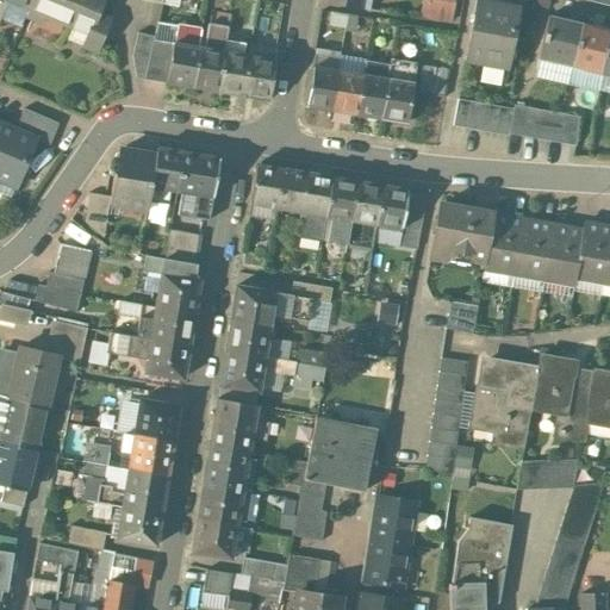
[(82,0),(31,0),(27,10),(72,27),(82,0)]
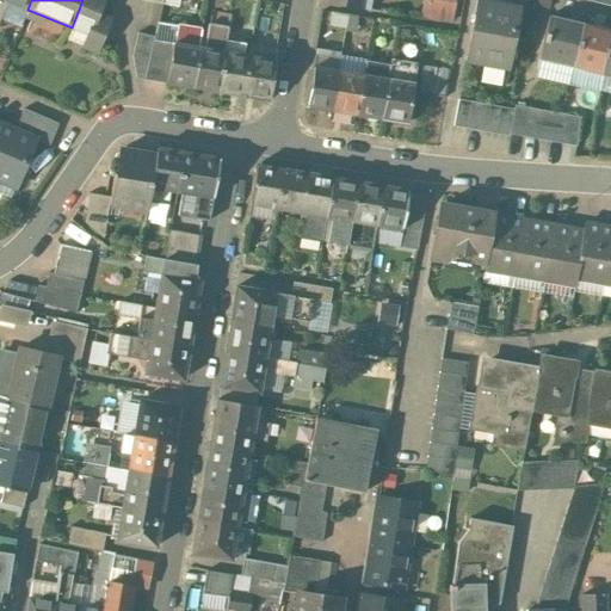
[(103,0),(82,0),(72,28),(87,34),(81,47),(96,53),(110,19),(98,14),(103,0)]
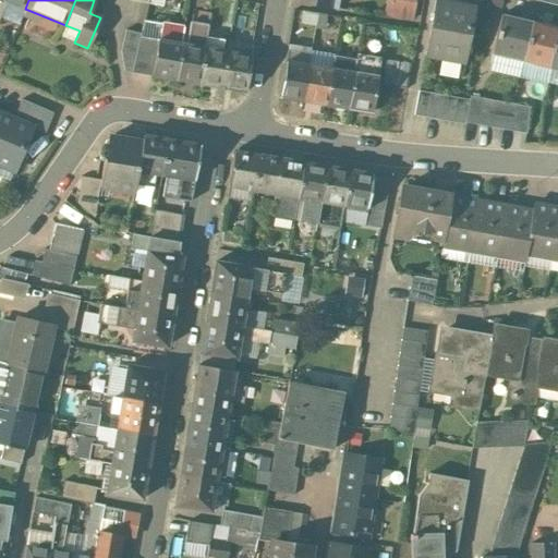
[(314,0),(314,5),(336,10),(337,0),(314,0)]
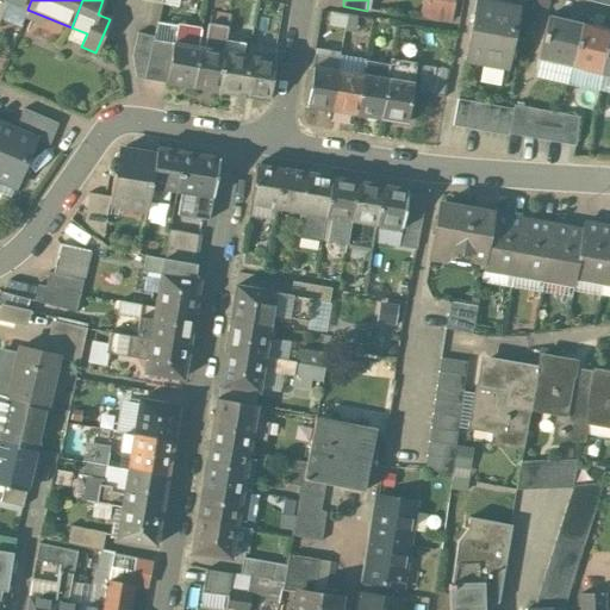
[(454,0),(422,0),(419,17),(450,22),(454,0)]
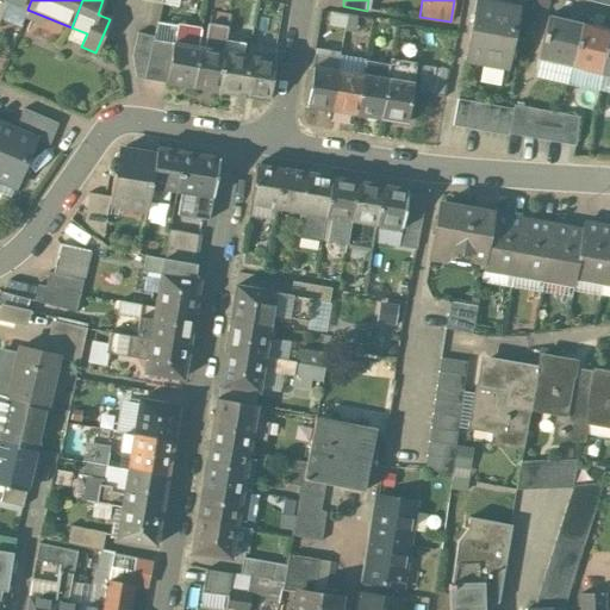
[(516,10),(477,2),(466,60),(505,67),(516,10)]
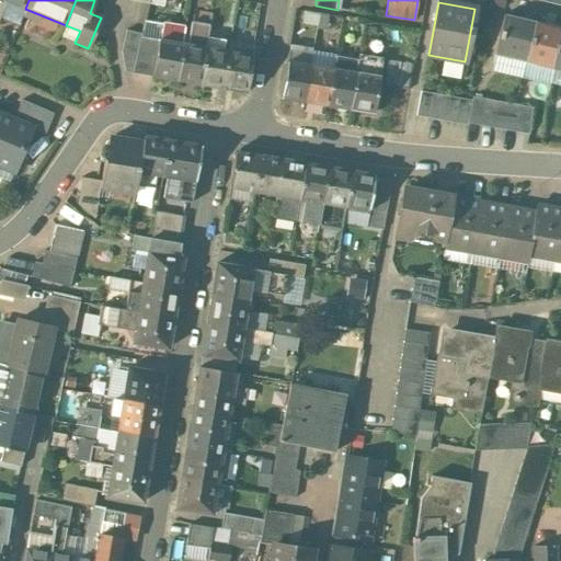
[(535,23),(504,15),(495,55),(526,63),(535,23)]
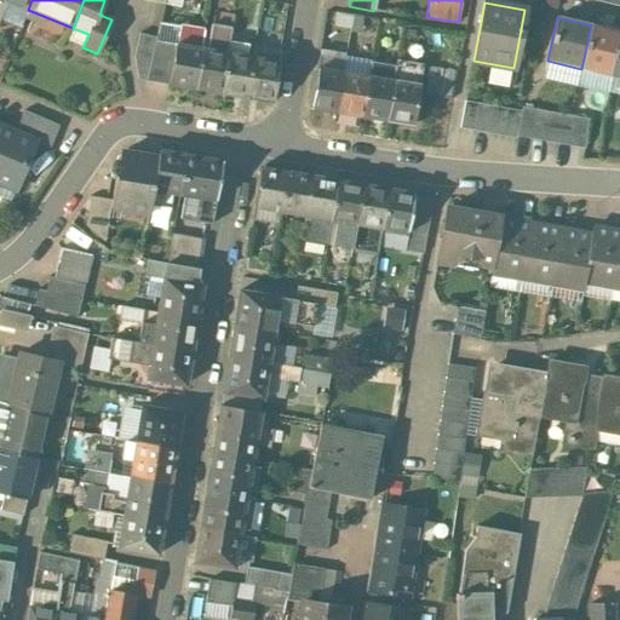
[(233,28),(212,26),(207,51),(228,55),(230,41),(233,28)]
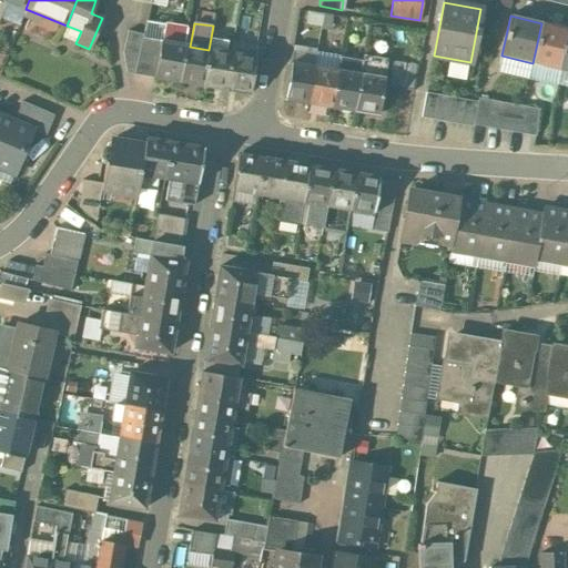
[(567,46),(567,29),(541,23),(533,63),(563,70),(567,46)]
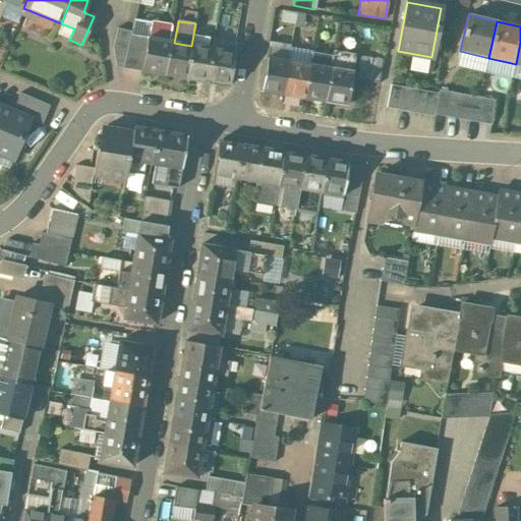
[(131,31),(117,27),(113,48),(116,66),(123,68),(130,35),(131,31)]
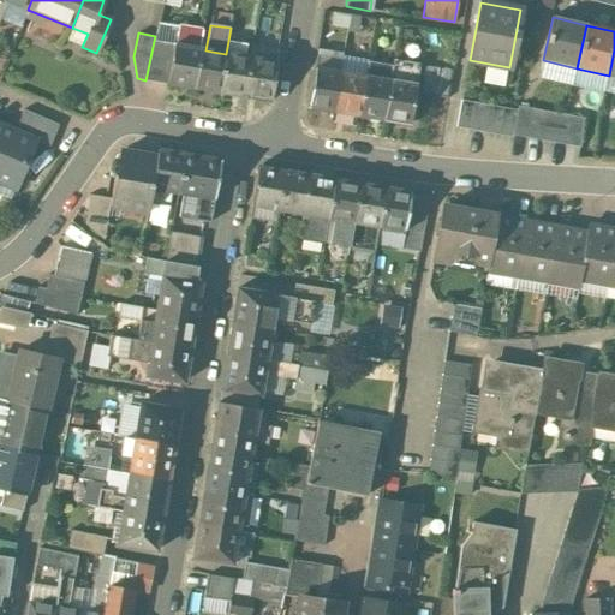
[(174,46),(154,41),(145,81),(168,84),(174,46)]
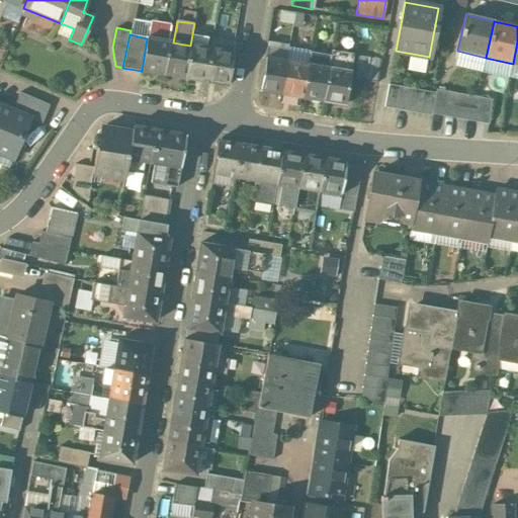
[(210,37),(192,34),(190,46),(208,48),(210,37)]
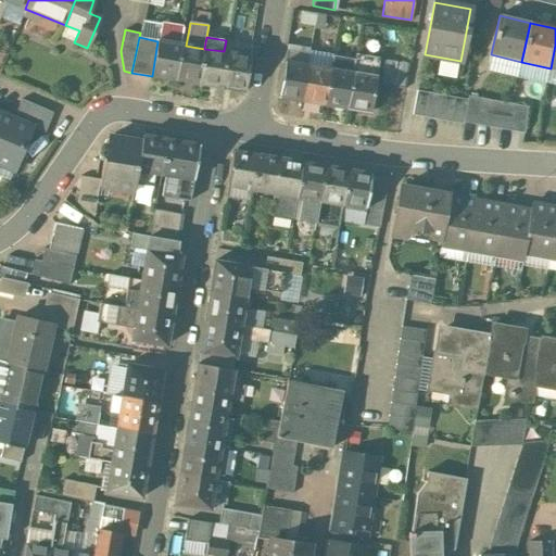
[(181,45),(158,41),(152,76),(175,79),(181,45)]
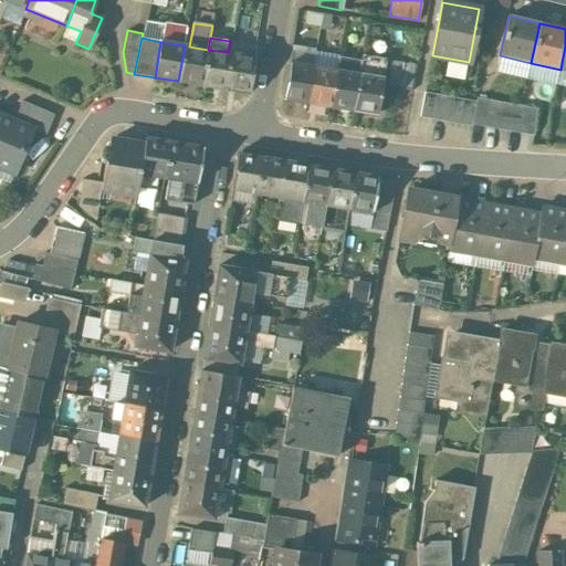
[(189,46),(185,45),(178,81),(201,85),(208,50),(189,46)]
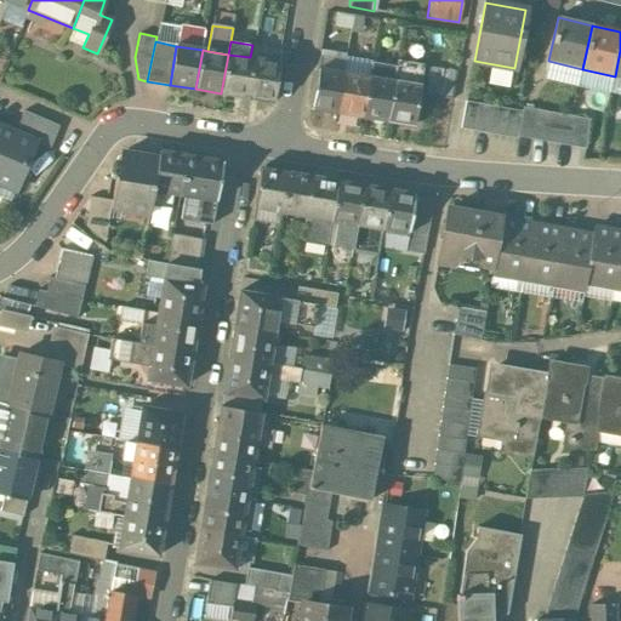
[(250,57),(228,55),(221,93),(246,97),(254,58),(250,57)]
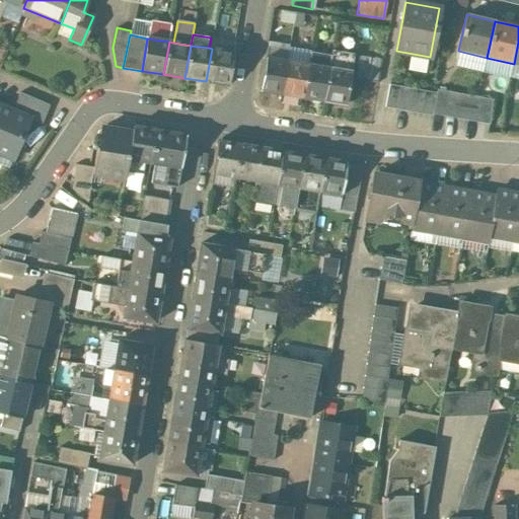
[(233,52),(212,49),(206,81),(227,85),(233,52)]
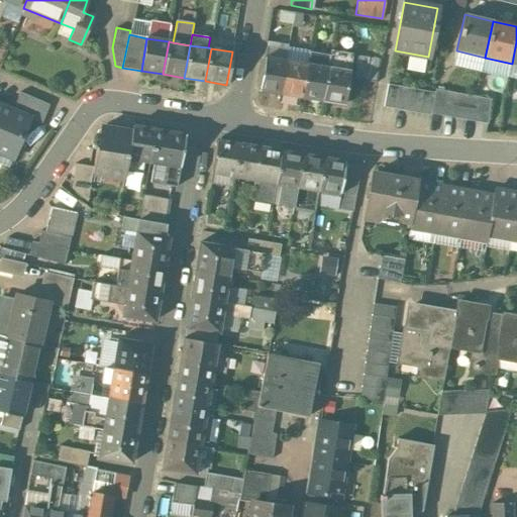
[(329,57),(308,54),(306,65),(327,68),(329,57)]
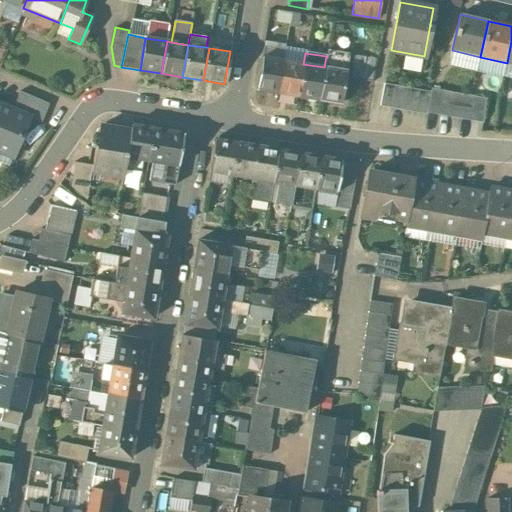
[(282,60),(261,57),(256,89),(277,93),(282,60)]
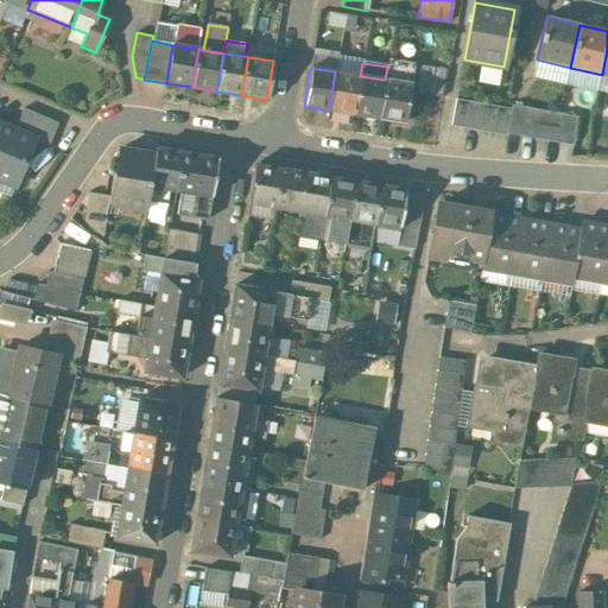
[(448,70),(434,68),(429,95),(443,97),(448,70)]
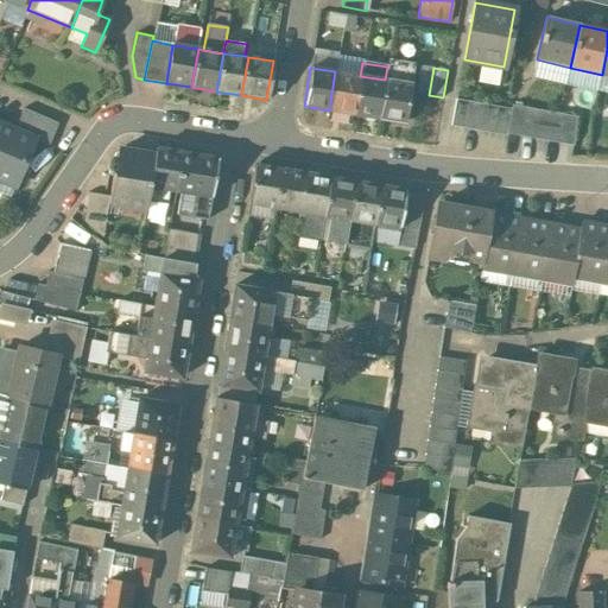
[(360,76),(335,71),(329,111),(353,114),(360,76)]
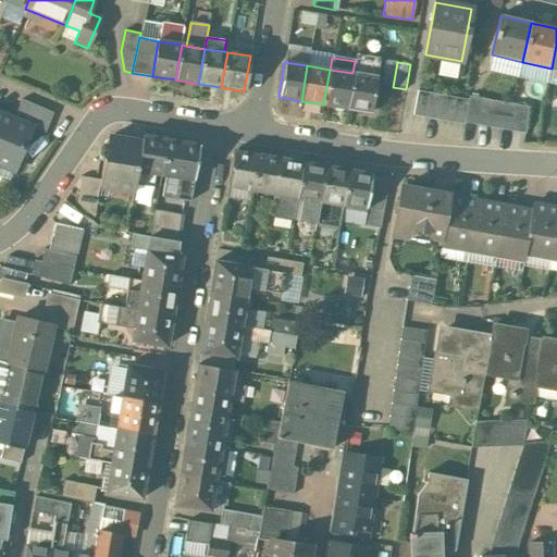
[(353,73),(330,70),(323,104),(346,109),(353,73)]
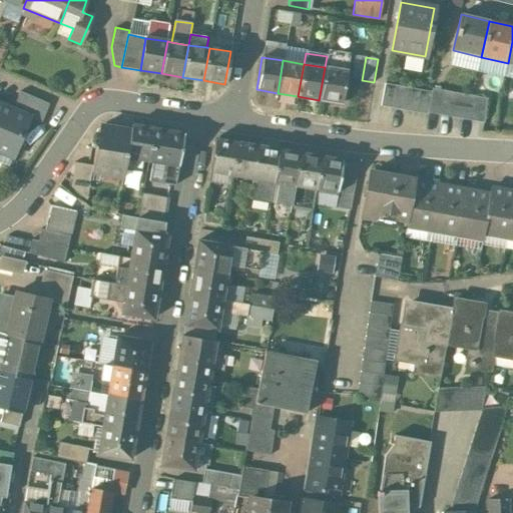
[(347,71),(325,67),(319,100),(341,103),(347,71)]
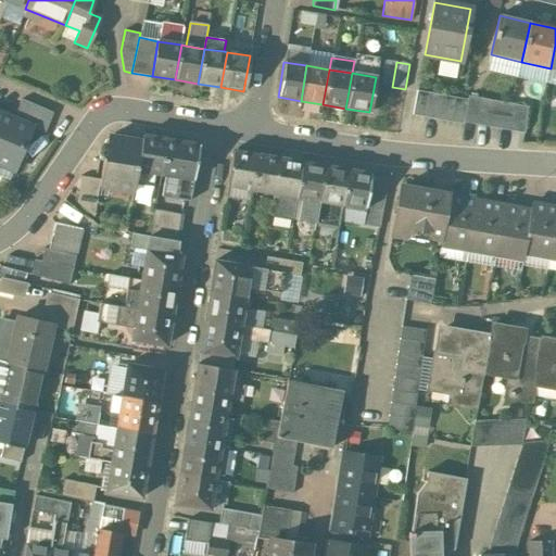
[(430,92),(417,90),(413,115),(425,117),(430,92)]
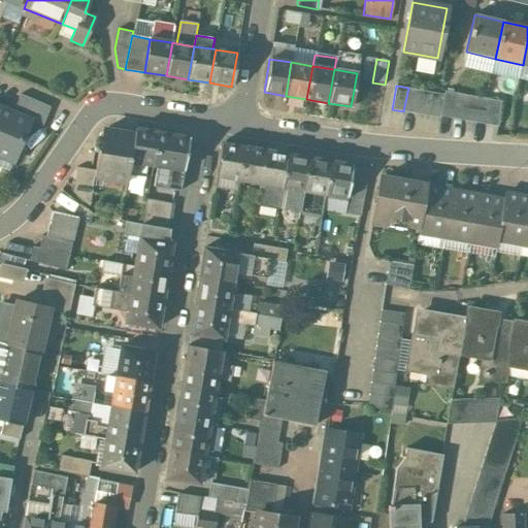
[(420,90),(408,88),(403,111),(416,113),(420,90)]
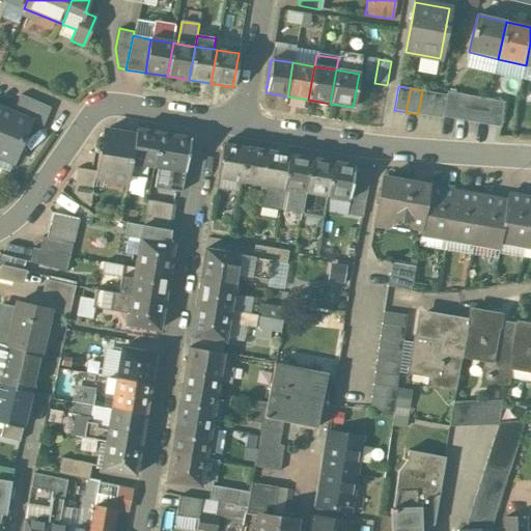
[(435,93),(422,90),(418,114),(430,116),(435,93)]
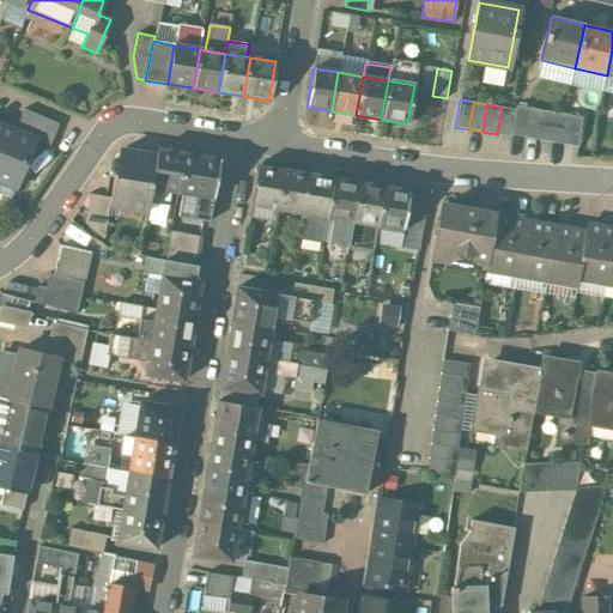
[(530,109),(516,107),(516,110),(511,133),(526,135),(530,109)]
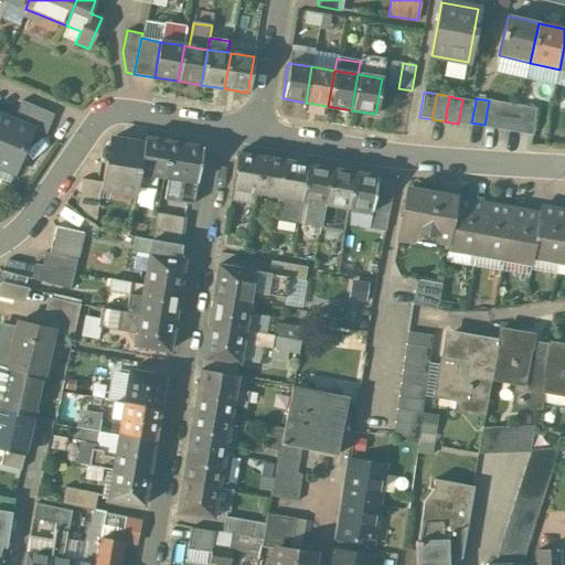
[(476,102),(462,99),(458,124),(470,126),(471,123),(476,102)]
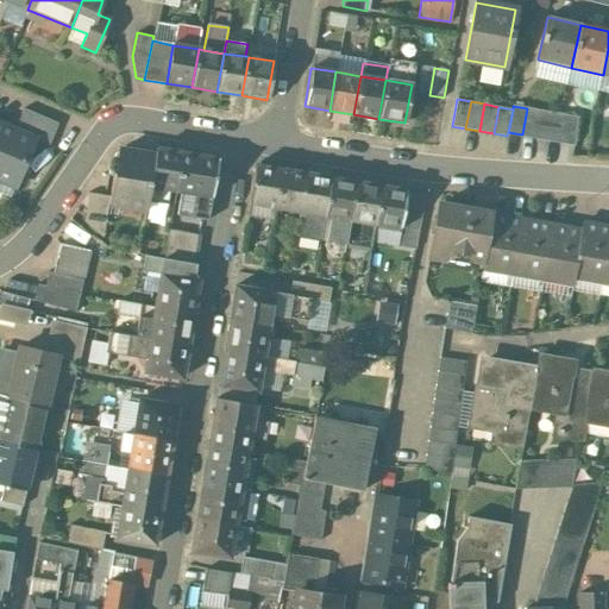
[(58,123),(24,108),(14,131),(35,139),(33,140),(35,140),(49,146),(58,123)]
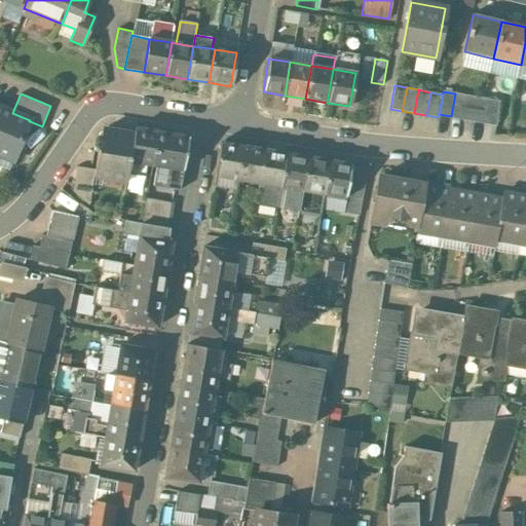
[(466,96),(455,94),(451,116),(462,118),(466,96)]
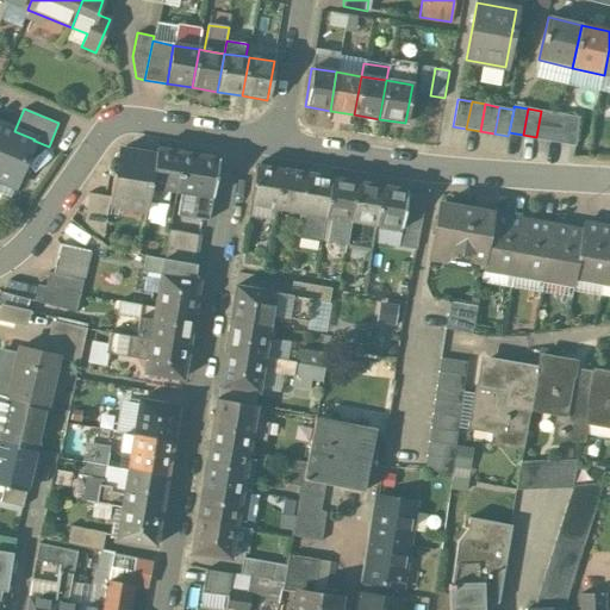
[(554,113),(541,111),(536,137),(549,139),(554,113)]
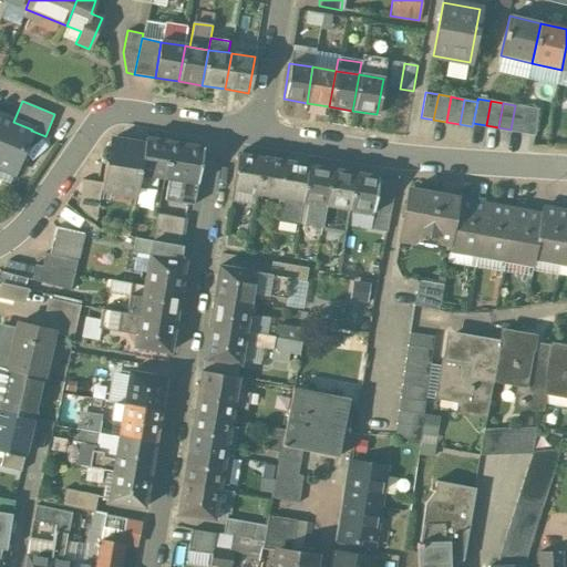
[(527,107),(515,105),(511,130),(522,132),(527,107)]
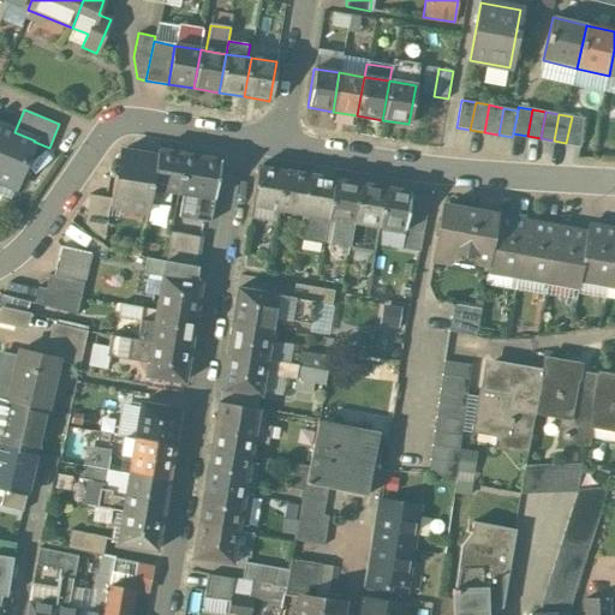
[(585,119),(572,117),(566,143),(580,145),(585,119)]
